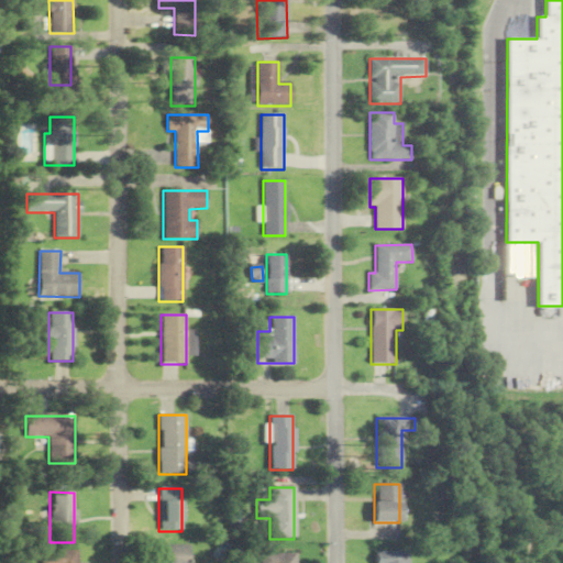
[(189,562),(189,545),(161,545),(159,562),(189,562)]
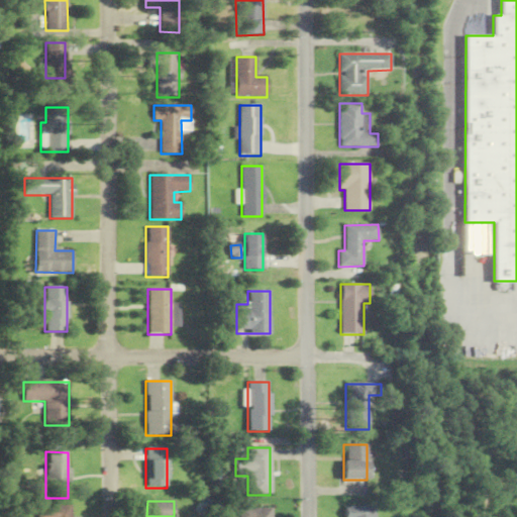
[(70,516),(71,505),(37,506),(37,516),(70,516)]
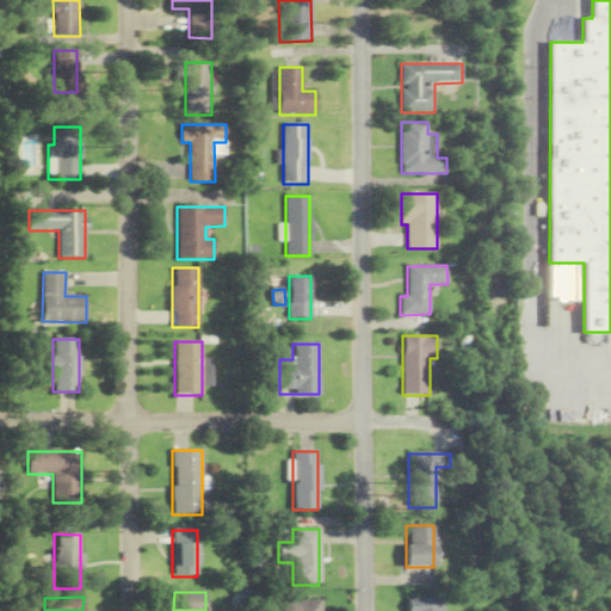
[(442,610),(442,599),(408,599),(407,610),(442,610)]
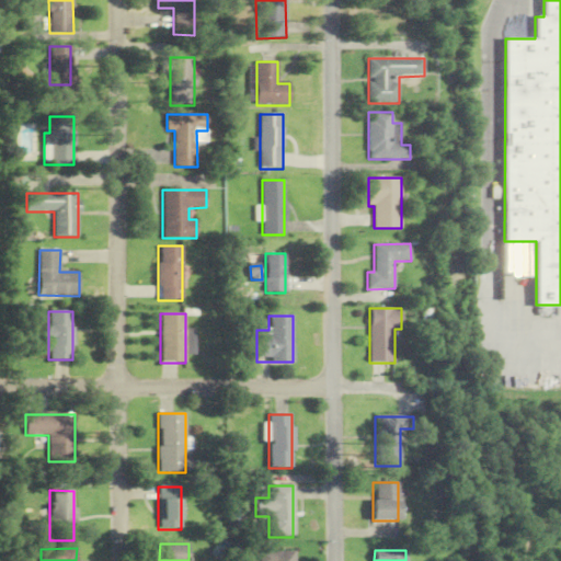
[(293,560),(293,551),(259,551),(258,560),(293,560)]
